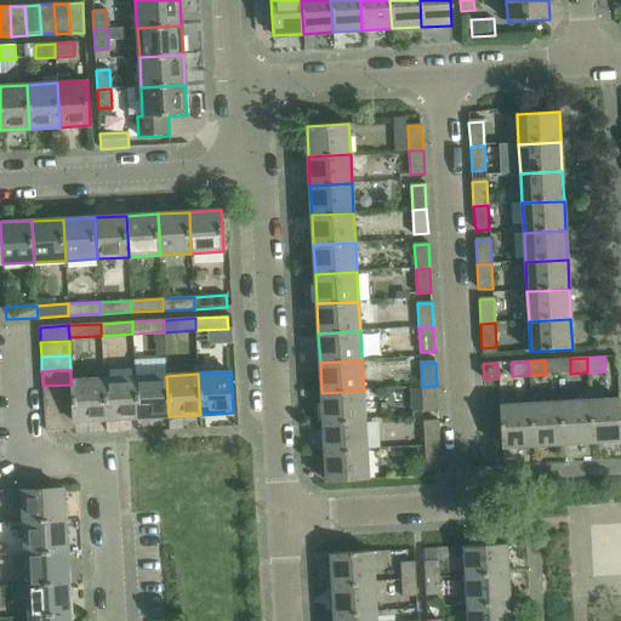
[(166,376),(135,377),(137,419),(169,416),(166,376)]
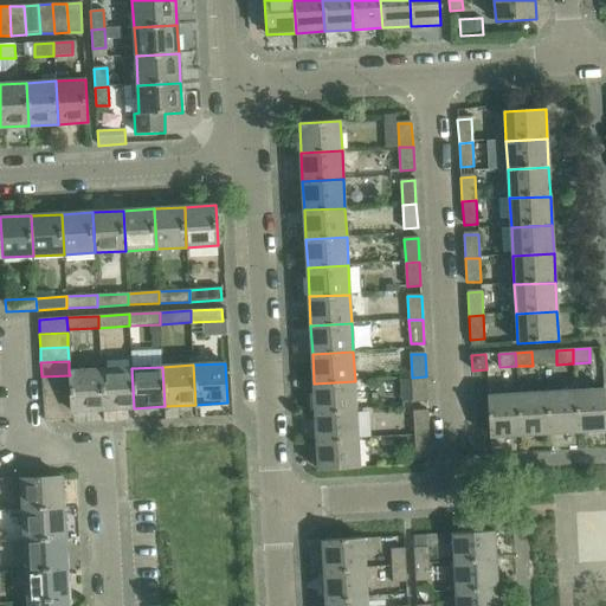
[(131,368),(101,369),(103,410),(134,408),(131,368)]
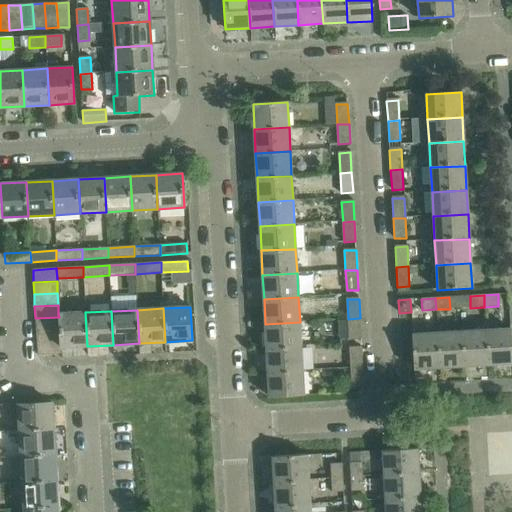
[(59,317),(59,329),(60,341),(60,348),(61,348),(87,346),(85,312),(58,314),(59,317)]
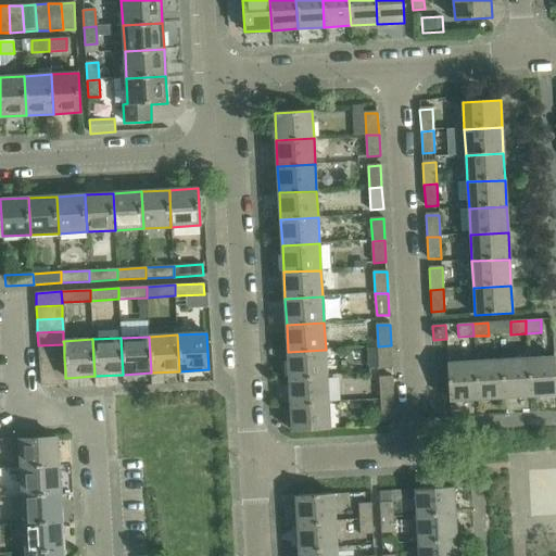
[(64,344),(38,345),(39,358),(64,357),(64,344)]
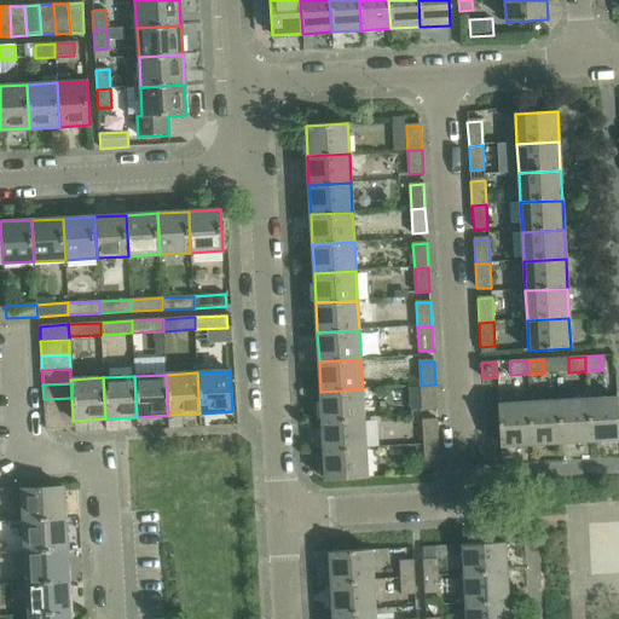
[(435,385),(421,386),(422,410),(437,409),(435,385)]
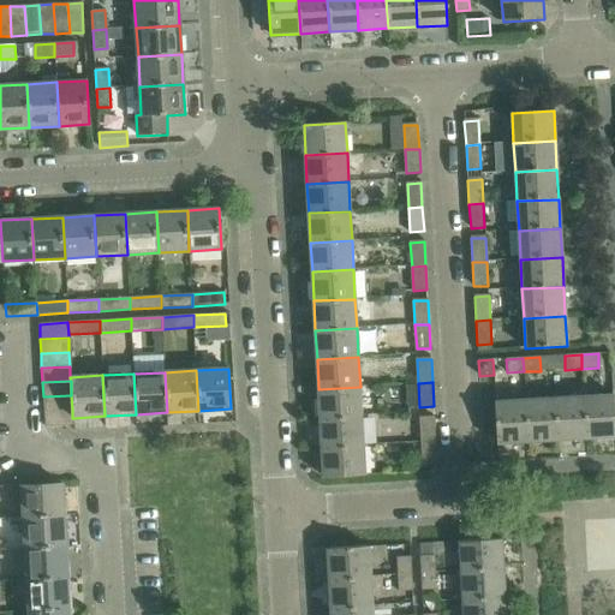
[(360,387),(318,389),(320,418),(362,416),(360,387)]
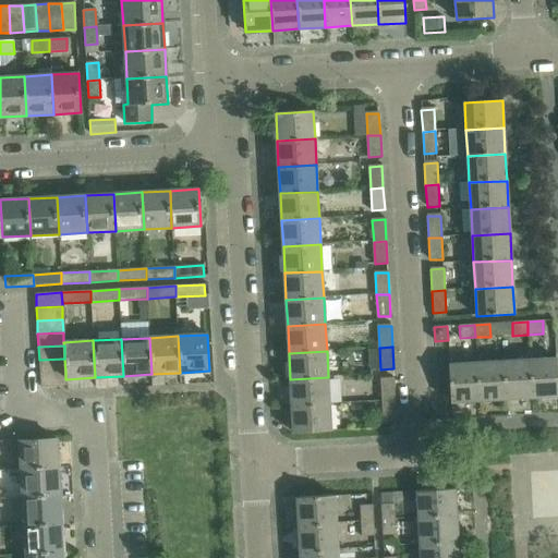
[(64,359),(39,360),(39,373),(65,372),(64,359)]
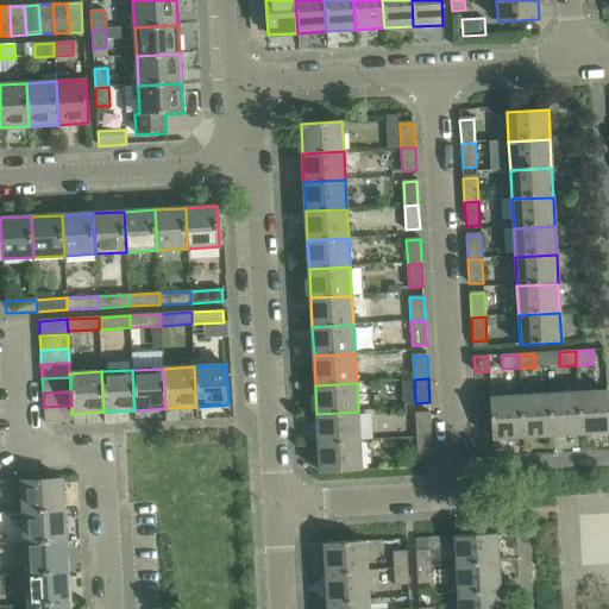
[(608,420),(608,391),(578,393),(579,434),(608,432),(608,420)]
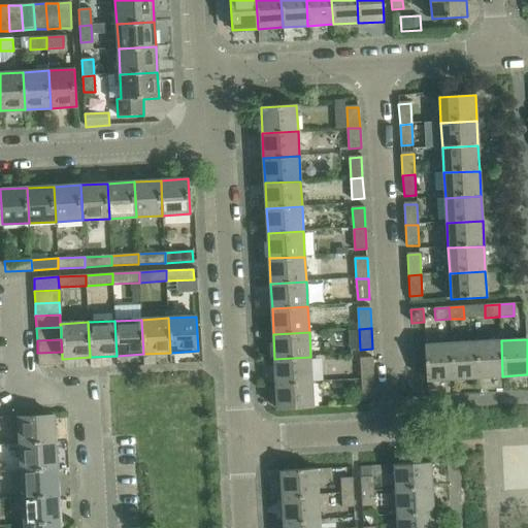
[(501,340),(475,342),(477,377),(502,376),(501,340)]
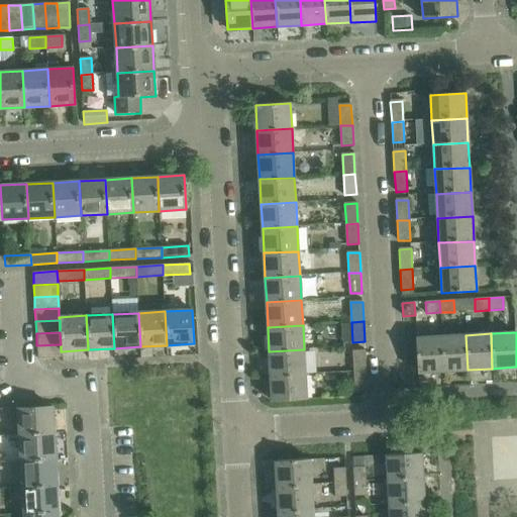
[(466,335),(441,336),(443,372),(468,370),(466,335)]
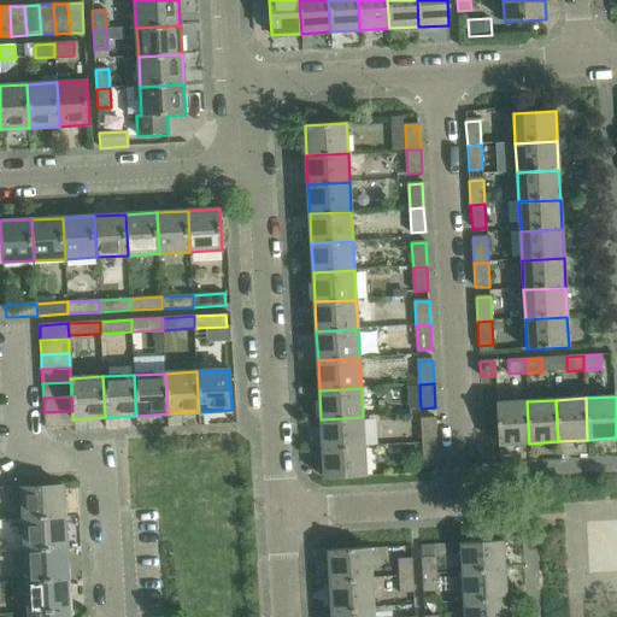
[(529,444),(527,401),(497,404),(499,445),(529,444)]
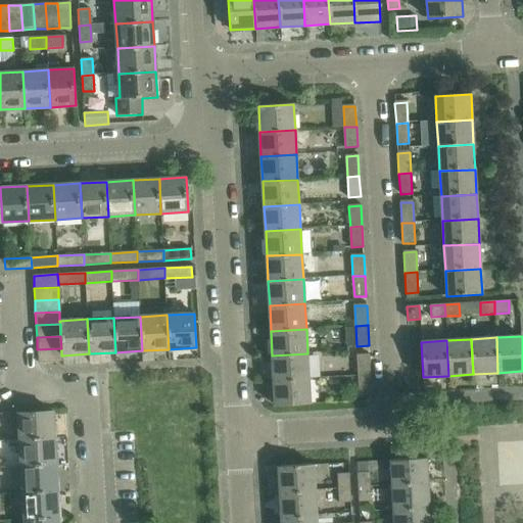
[(61,348),(37,349),(38,364),(62,363),(62,355),(61,355),(61,348)]
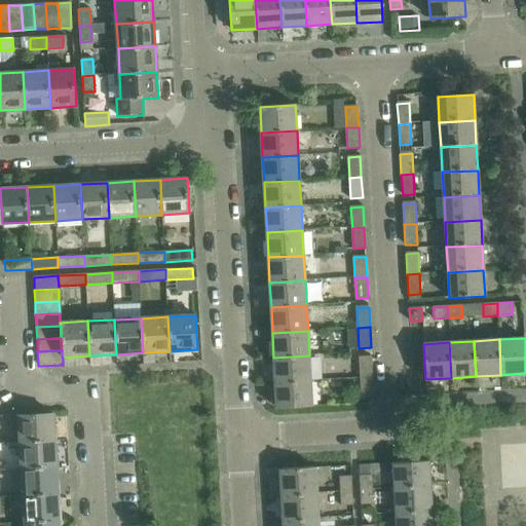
[(309,355),(273,358),(275,382),(310,380),(309,355)]
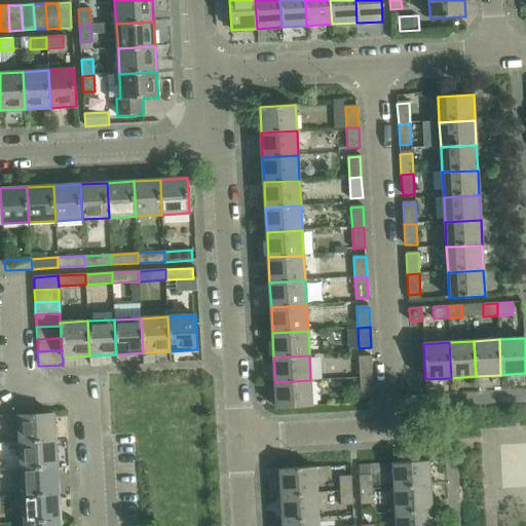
[(360,358),(361,378),(373,377),(372,357),(360,358)]
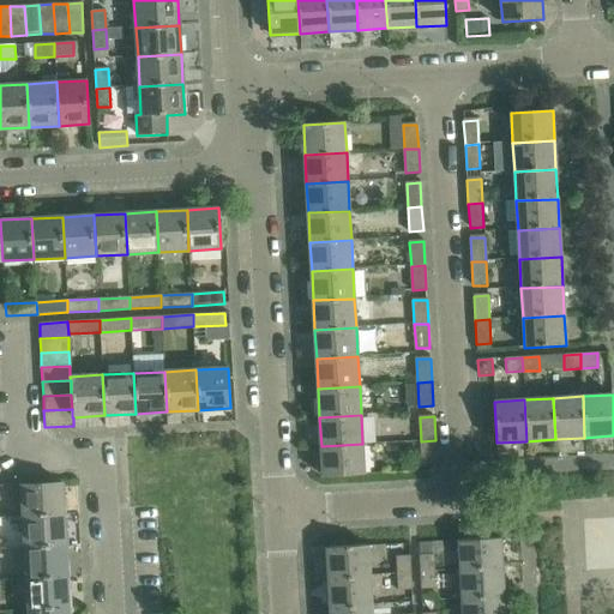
[(435,440),(421,441),(422,465),(437,464),(435,440)]
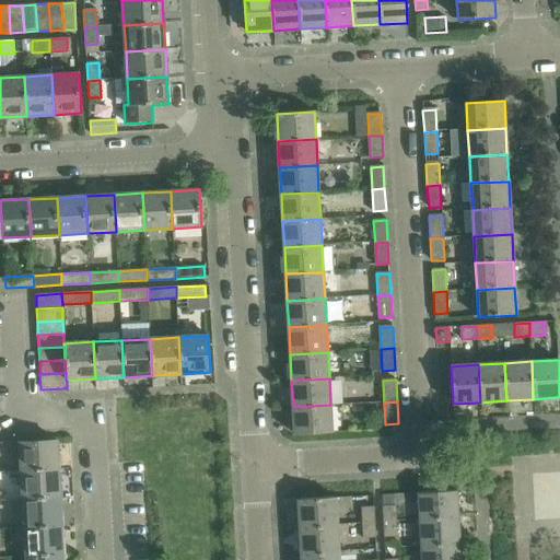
[(330,405),(293,407),(294,434),(333,432),(330,405)]
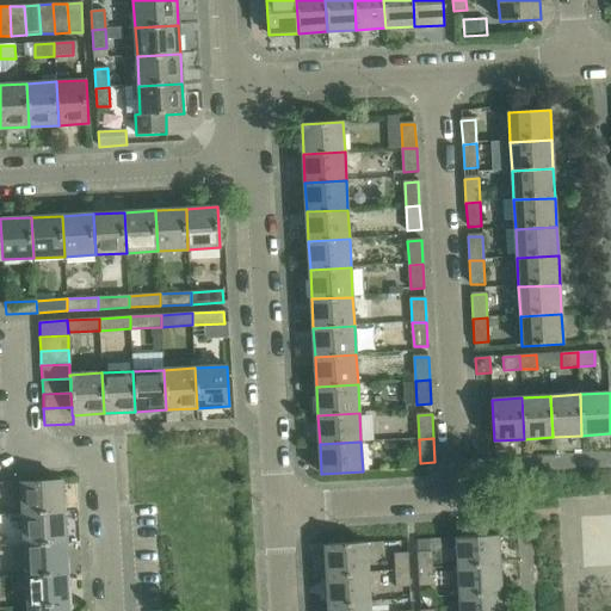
[(22,482),(23,514),(63,512),(62,480),(22,482)]
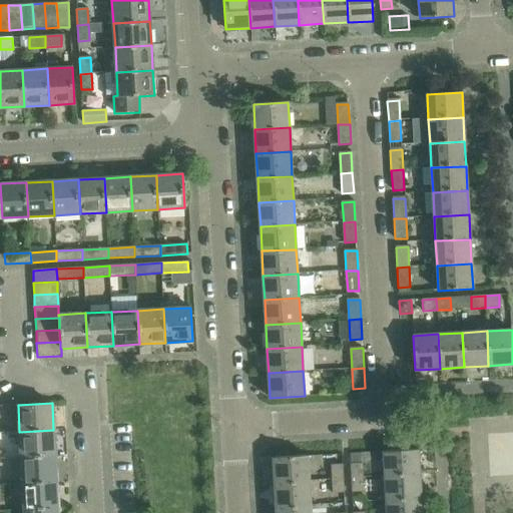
[(53,430),(19,432),(21,458),(55,456),(53,430)]
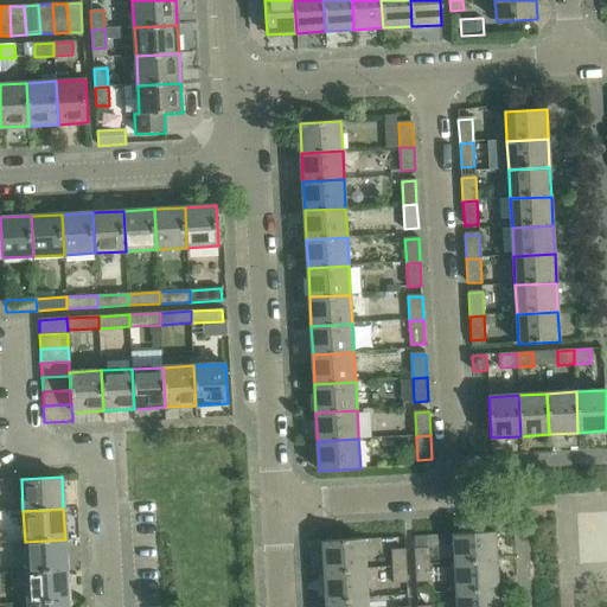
[(454,535),(455,564),(497,562),(494,532),(454,535)]
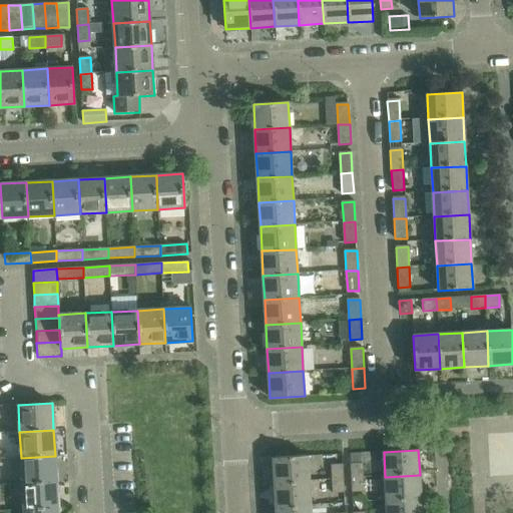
[(55,456),(21,458),(22,484),(56,482),(55,456)]
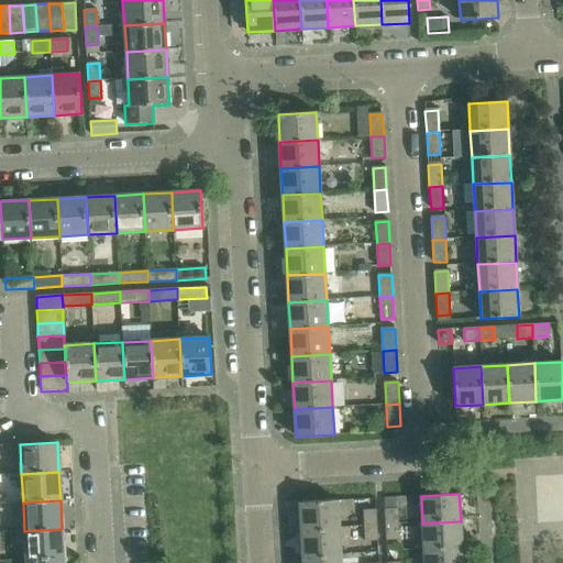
[(300,503),(301,530),(340,528),(338,500),(300,503)]
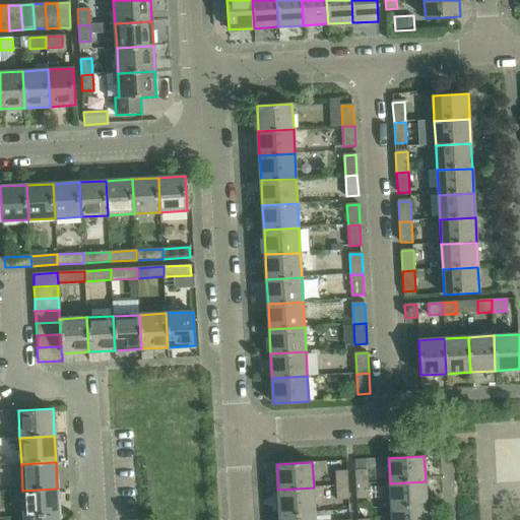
[(355,471),(355,485),(368,484),(367,470),(355,471)]
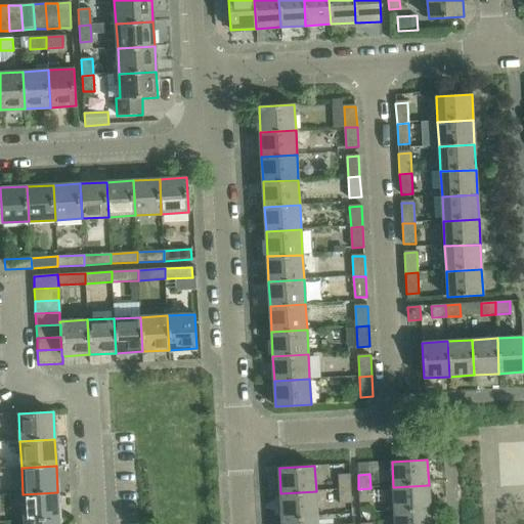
[(338,476),(339,490),(350,489),(350,475),(338,476)]
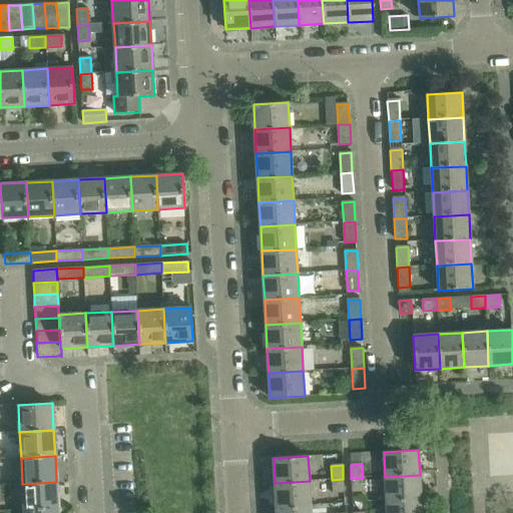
[(420,475),(385,477),(386,501),(421,499),(420,475)]
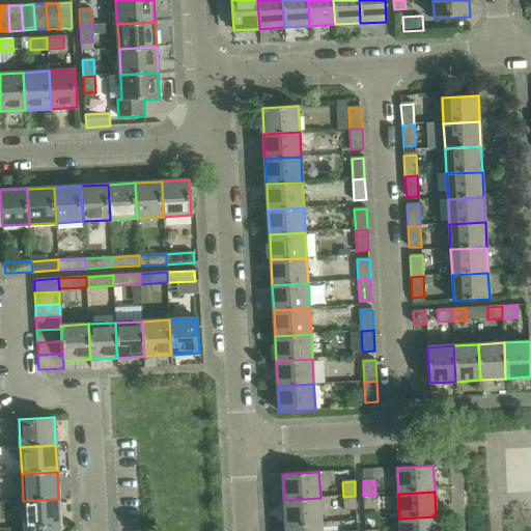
[(375,495),(363,496),(364,510),(376,509),(375,495)]
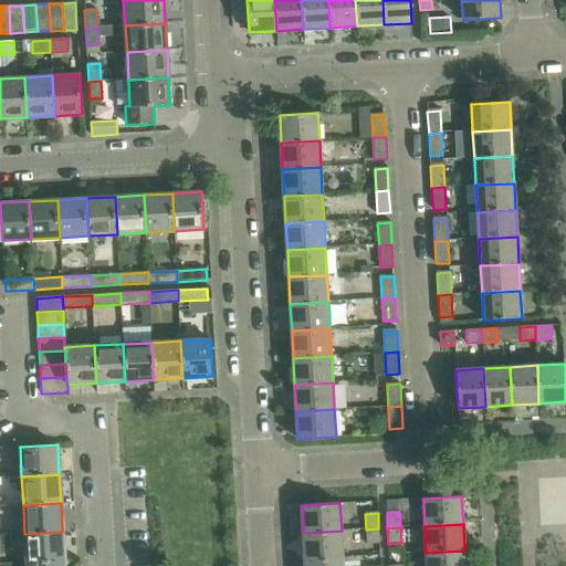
[(378,528),(366,530),(367,545),(379,544),(378,528)]
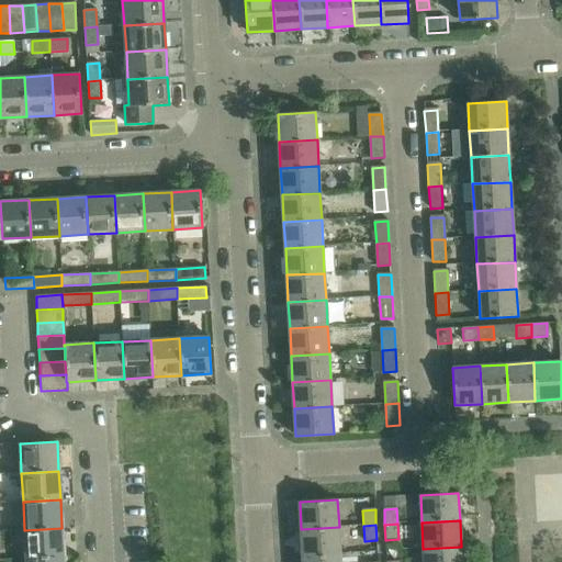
[(339,527),(301,529),(302,555),(340,553),(339,527)]
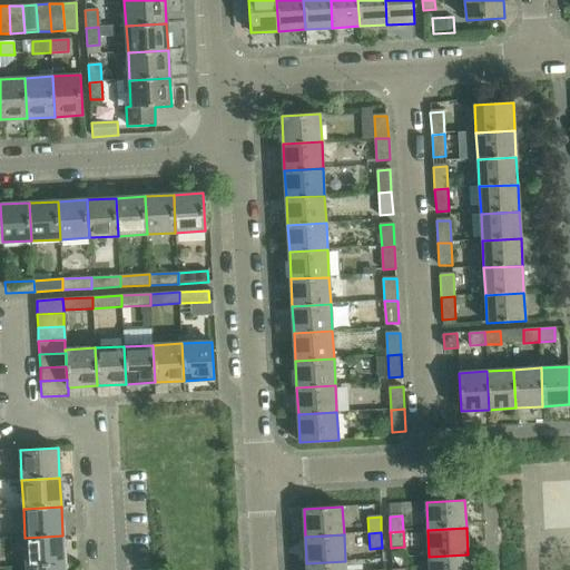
[(62,536),(25,538),(27,567),(65,564),(62,536)]
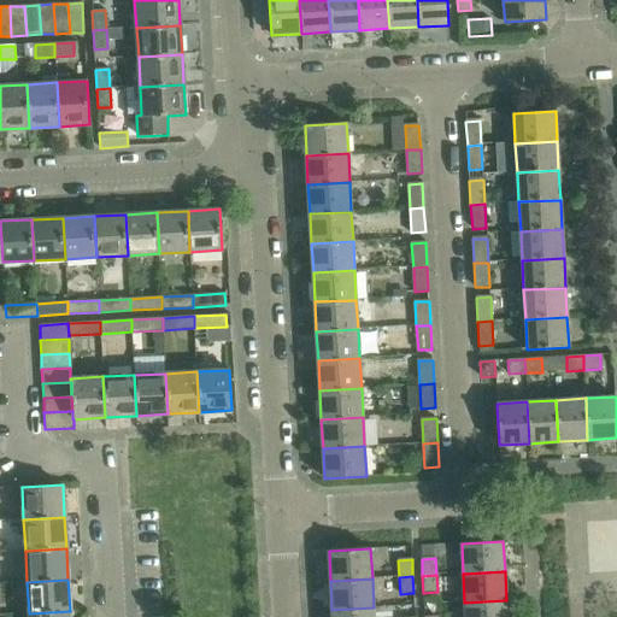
[(506,616),(506,600),(464,603),(465,616),(506,616)]
